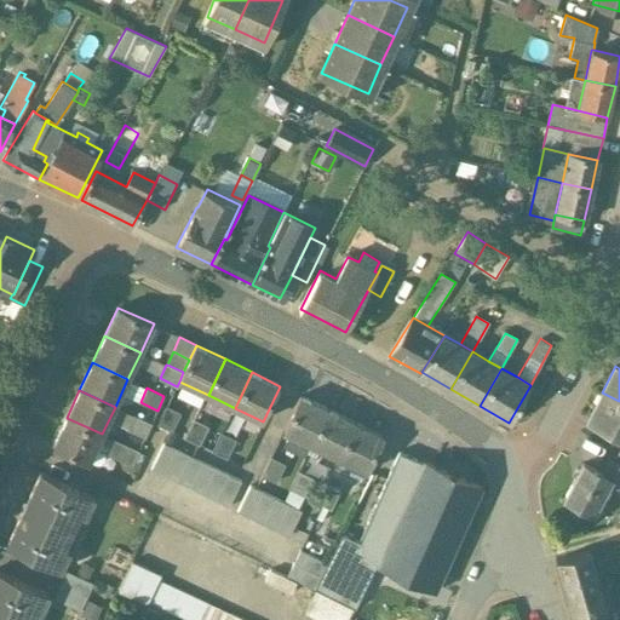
[(619,401),(602,392),(589,419),(619,434),(619,401)]
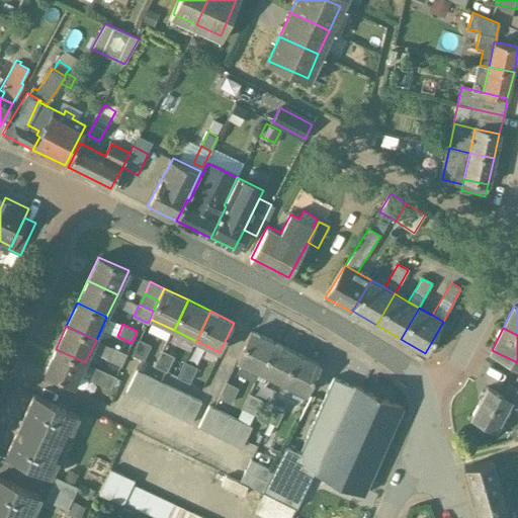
[(275,343),(252,332),(238,361),(261,372),(275,343)]
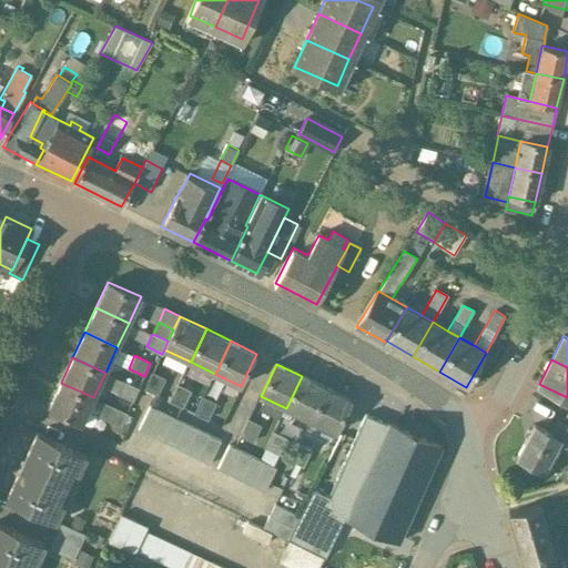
[(165,378),(152,373),(144,388),(158,394),(165,378)]
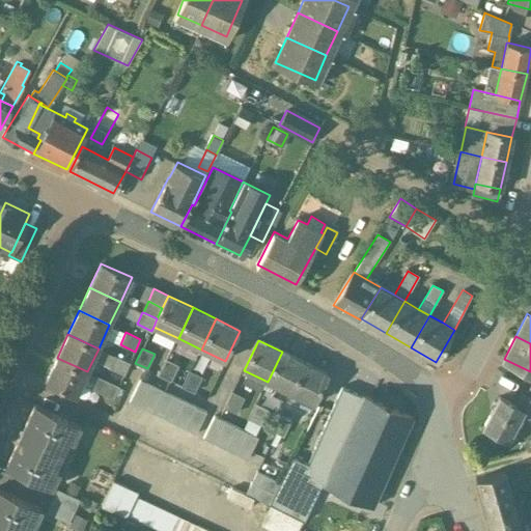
[(304,363),(282,352),(268,382),(290,392),(304,363)]
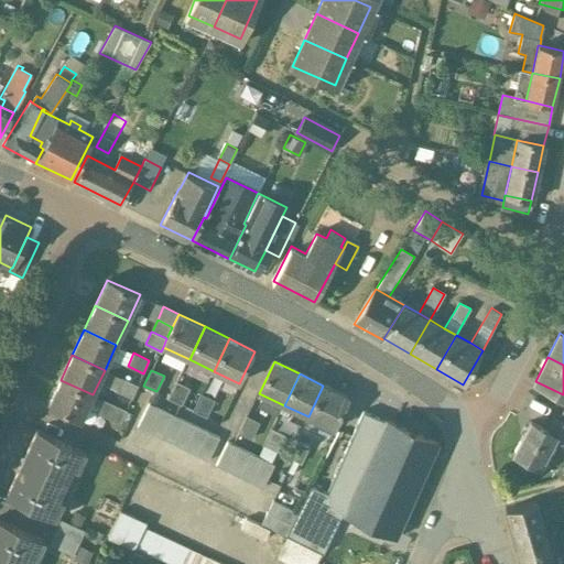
[(138,386),(121,378),(116,390),(132,398),(138,386)]
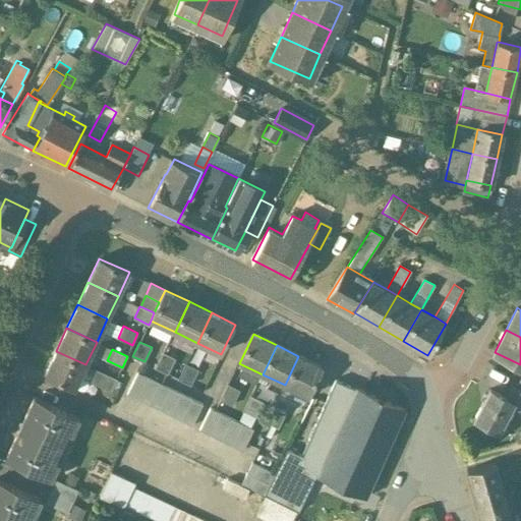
[(85,364),(56,351),(45,374),(75,389),(85,364)]
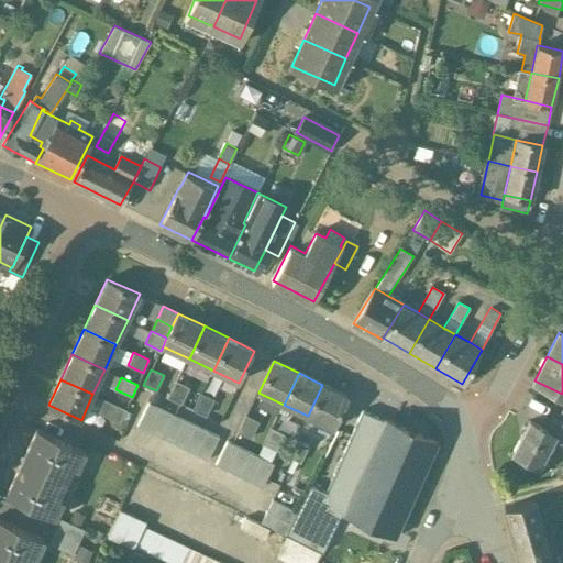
[(189,388),(175,382),(167,398),(181,405),(189,388)]
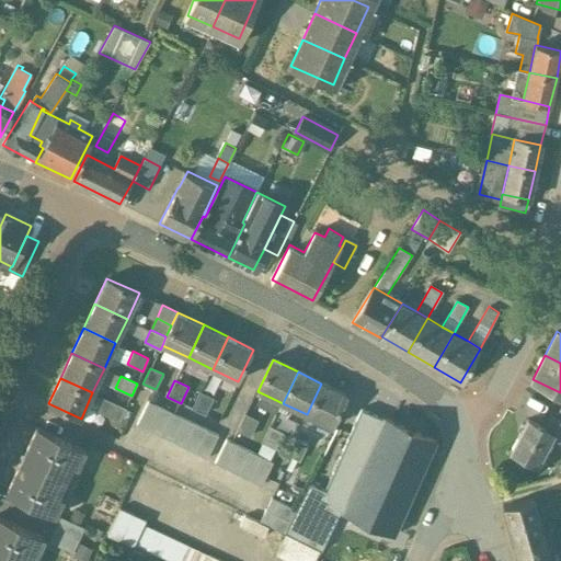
[(346,396),(321,384),(307,414),(331,426),(346,396)]
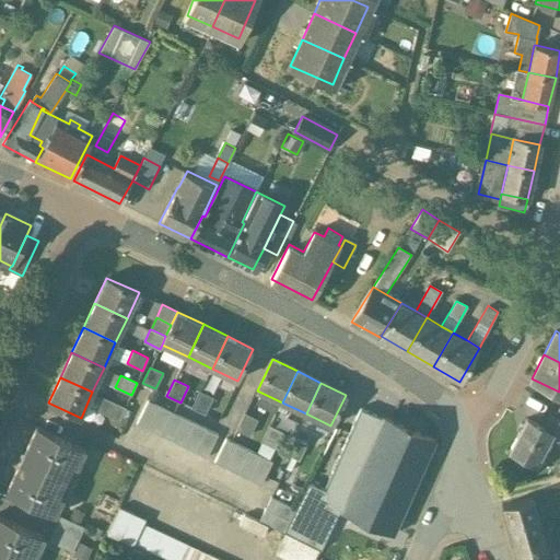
[(212,398),(199,392),(190,408),(205,415),(212,398)]
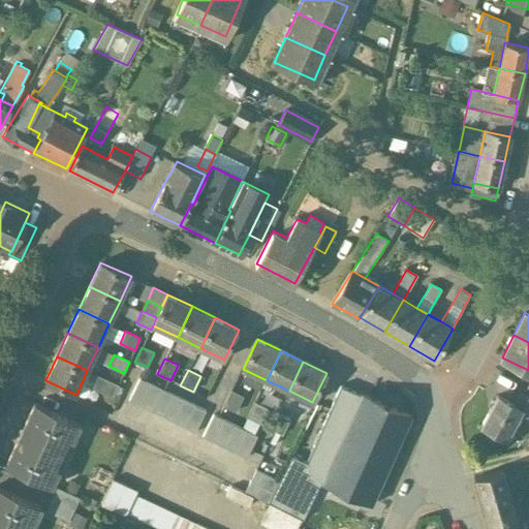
[(118,384),(97,375),(92,386),(113,397),(113,396),(118,399),(123,387),(118,385),(118,384)]
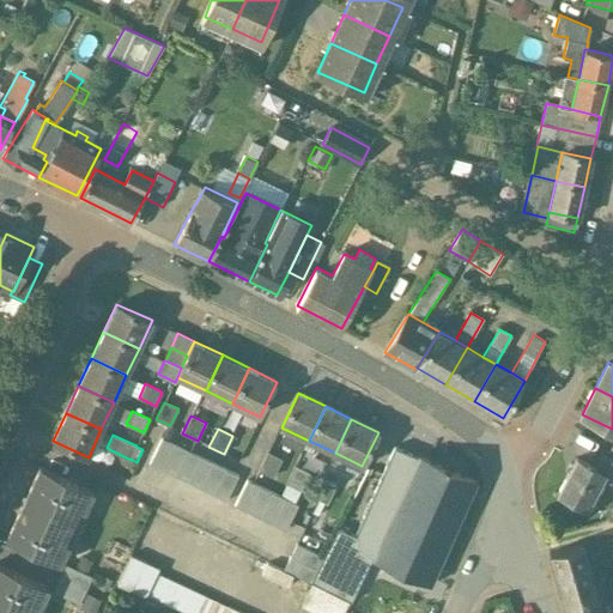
[(238,475),(162,438),(150,463),(226,502),(238,475)]
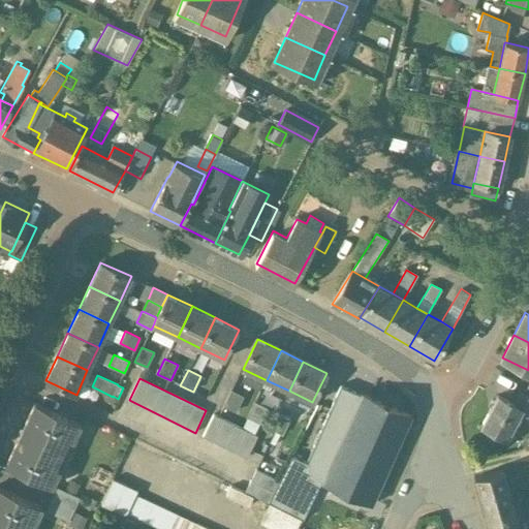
[(341,385),(307,462),(307,474),(303,480),(308,484),(307,487),(316,492),(321,480),(322,480),(361,395),(341,385)]
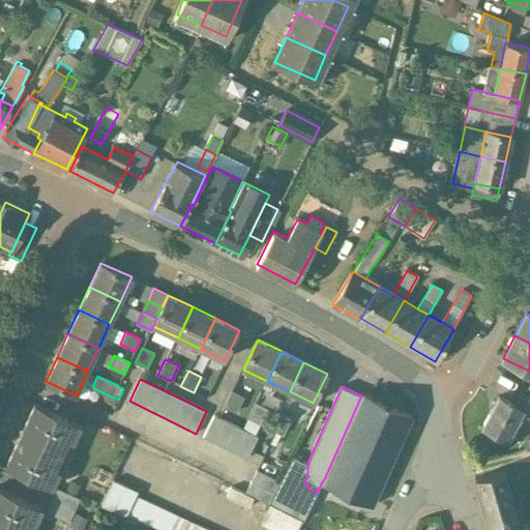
[(244,398),(231,391),(224,407),(237,413),(244,398)]
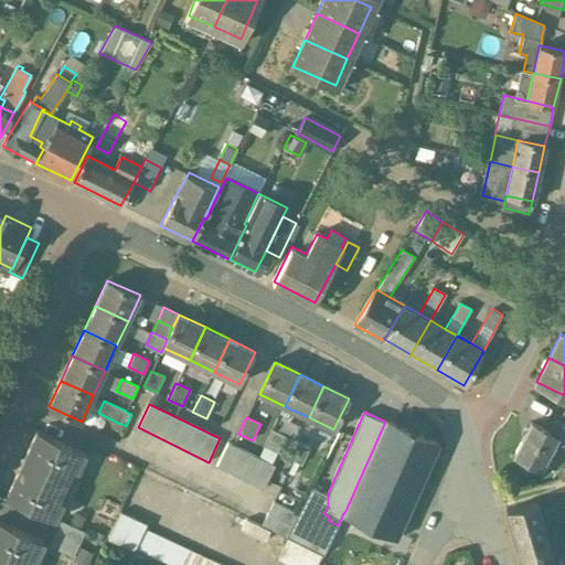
[(344,513),(343,515),(396,539),(439,443),(386,419),(385,422),(344,513)]
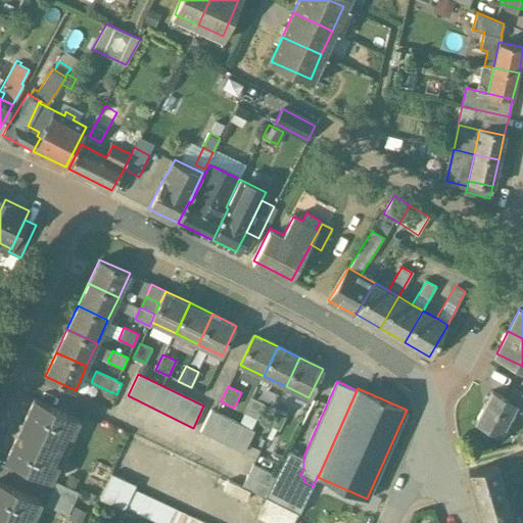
[(509,401),(492,391),(476,420),(500,433),(515,409),(522,413),(522,393),(516,389),(509,401)]
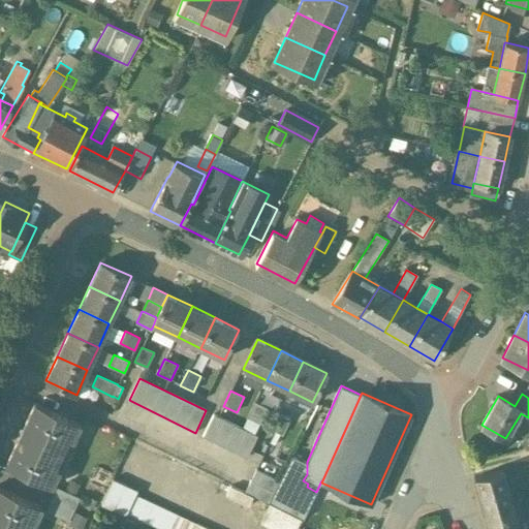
[(267,408),(254,402),(246,417),(259,424),(267,408)]
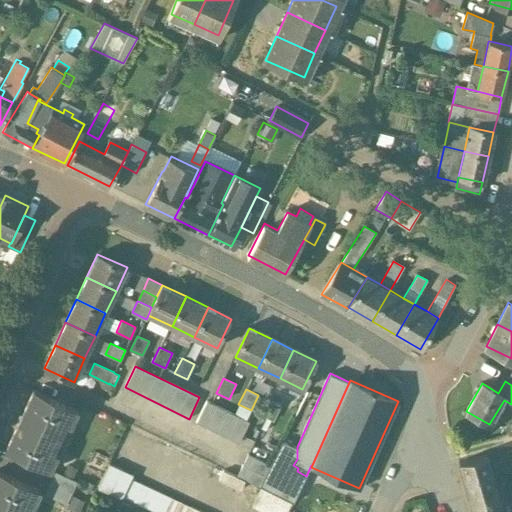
[(77,411),(33,391),(6,449),(50,469),(51,467),(46,465),(70,412),(75,414),(77,411)]
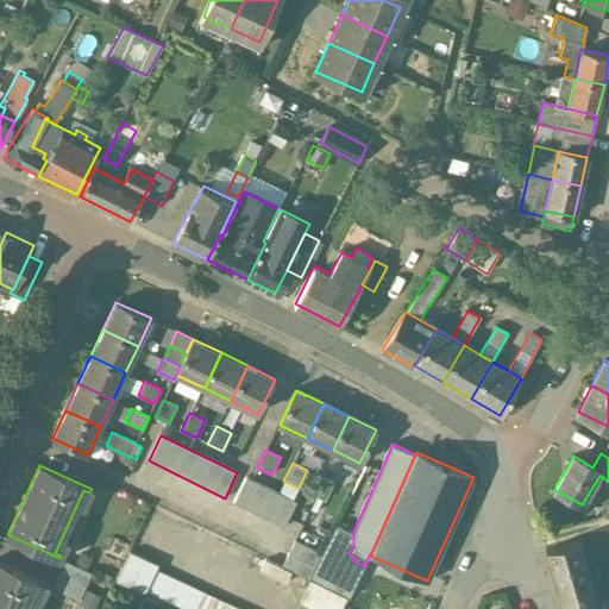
[(334,483),(319,476),(311,495),(325,502),(334,483)]
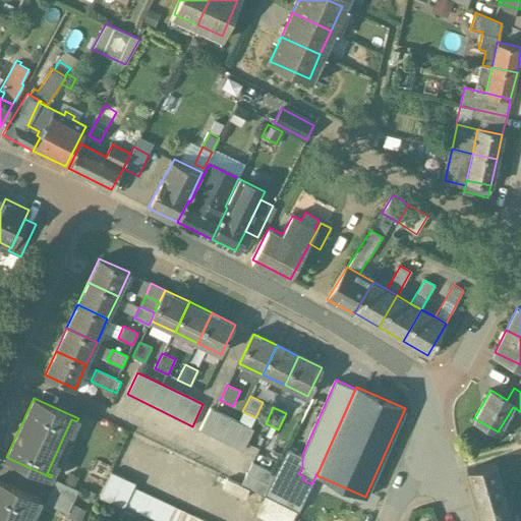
[(253,429),(211,408),(199,429),(243,451),(253,429)]
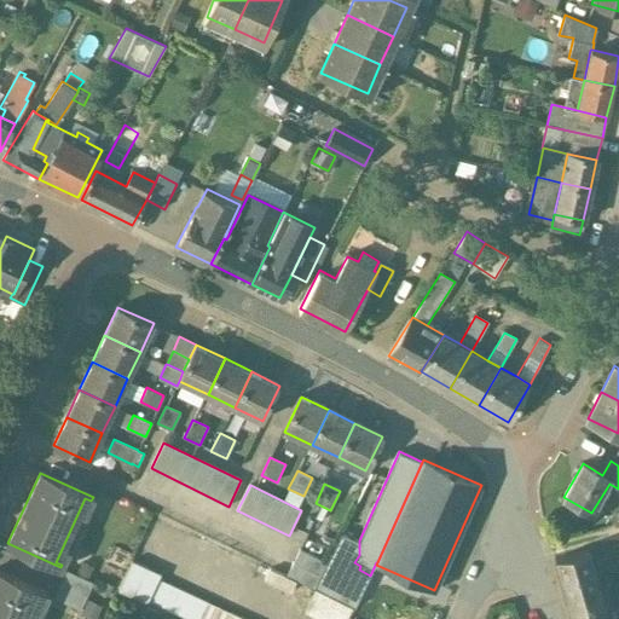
[(325,562),(300,550),(287,576),(312,589),(325,562)]
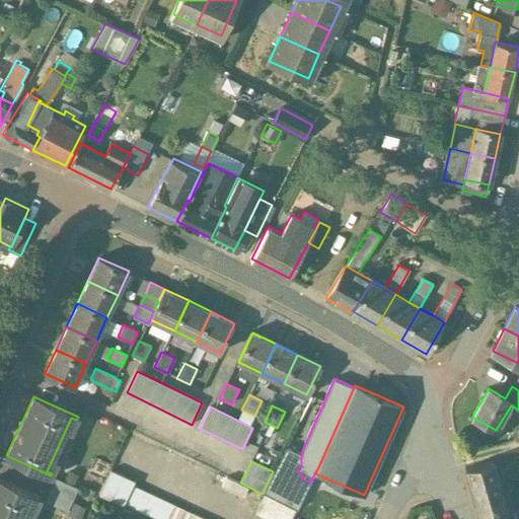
[(492,461),(465,469),(474,502),(502,495),(492,461)]
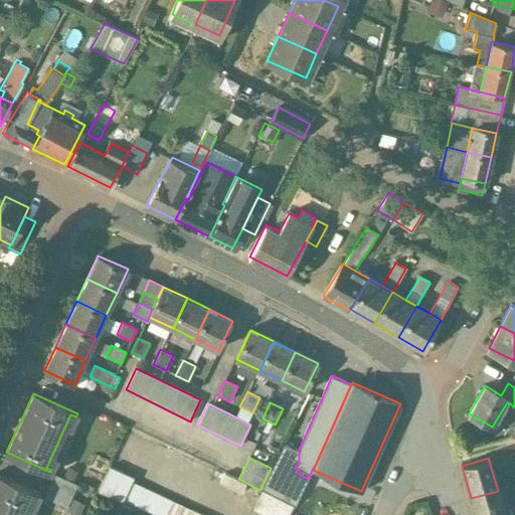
[(295,468),(276,460),(262,488),(287,501),(299,474),(300,471),(295,468)]
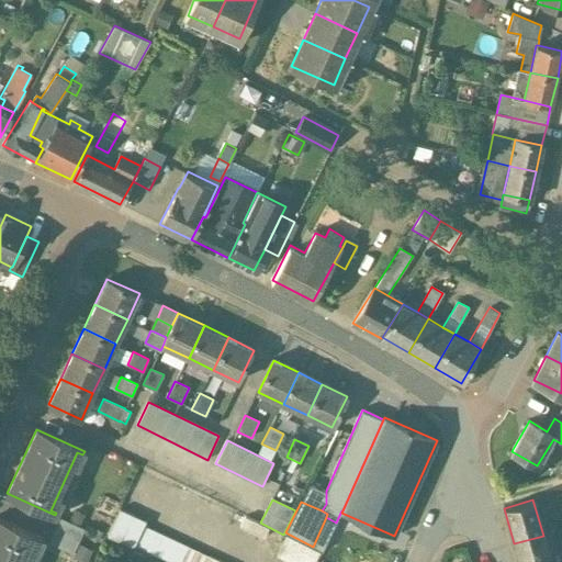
[(146,520),(120,508),(108,535),(134,548),(144,526),(146,520)]
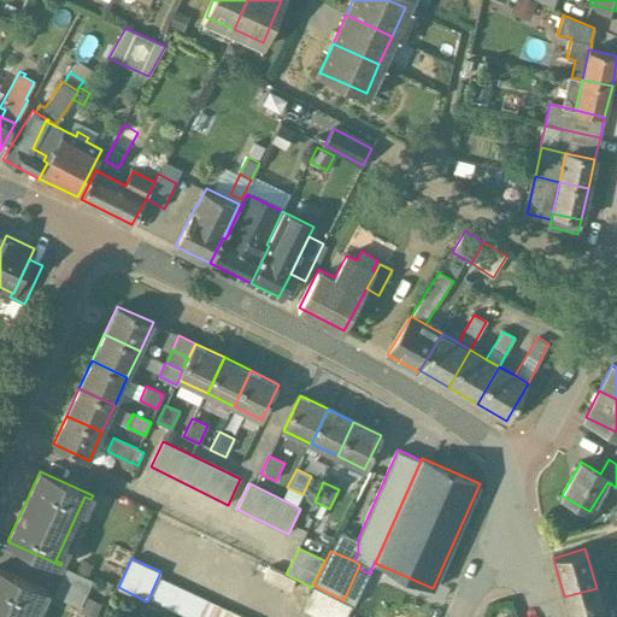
[(48,592),(0,568),(0,616),(29,616),(41,592),(47,595),(48,592)]
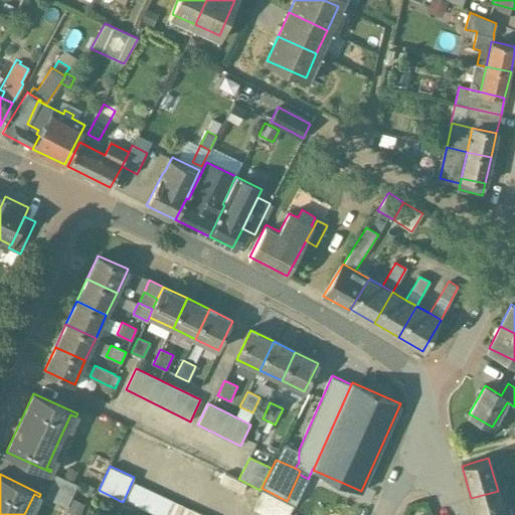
[(76,484),(55,474),(49,485),(70,495),(76,484)]
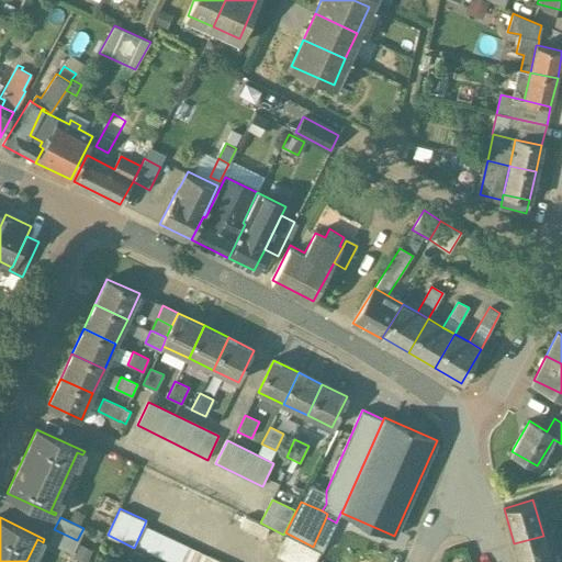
[(326,517),(313,547),(322,552),(336,523),(326,517)]
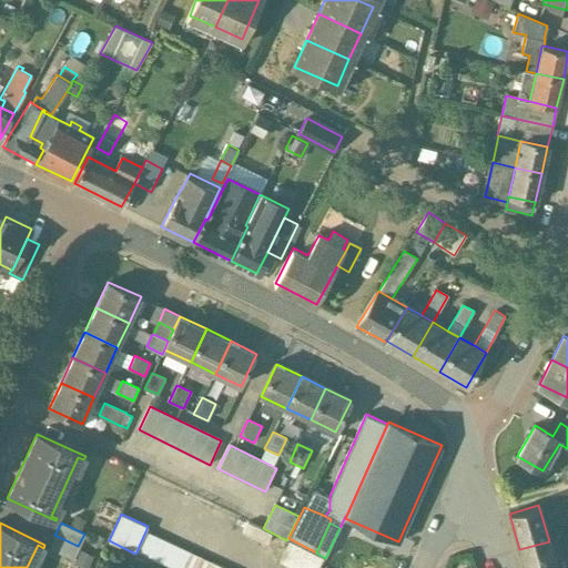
[(223,567),(145,531),(135,553),(169,567),(223,567)]
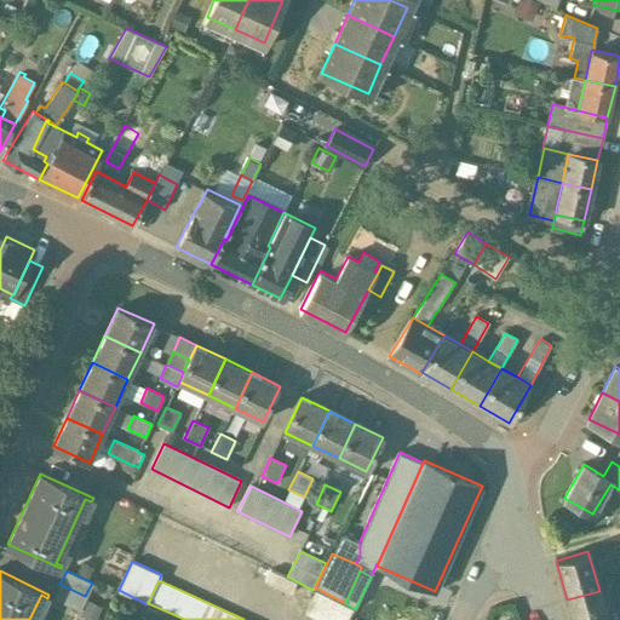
[(85,596),(59,584),(53,598),(79,610),(85,596)]
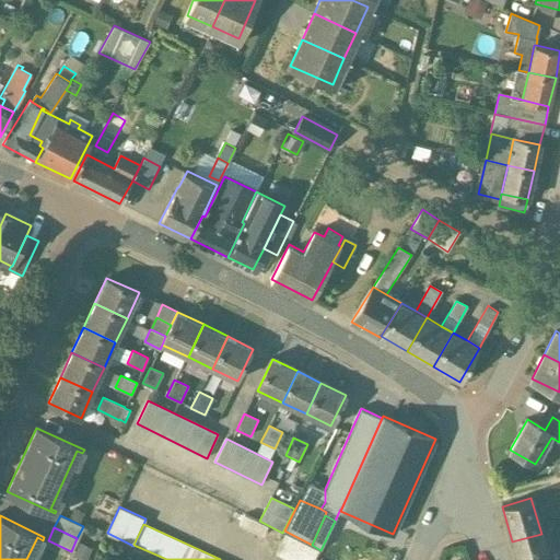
[(314,559),(319,550),(286,533),(276,555),(286,559),(314,559)]
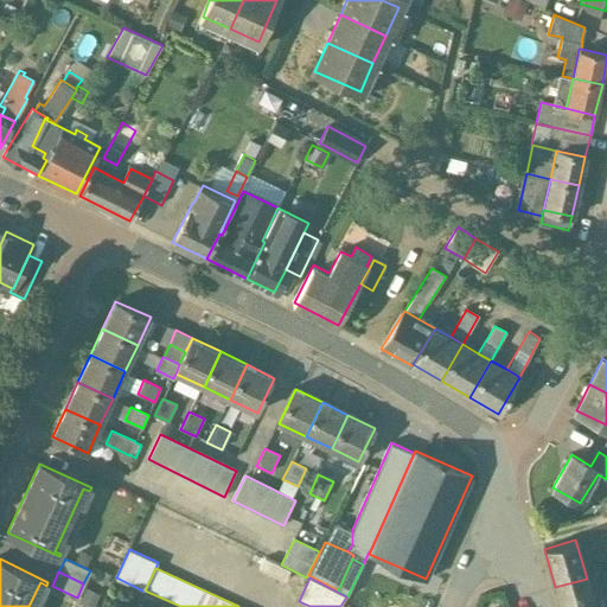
[(595,606),(587,579),(555,587),(561,606),(595,606)]
